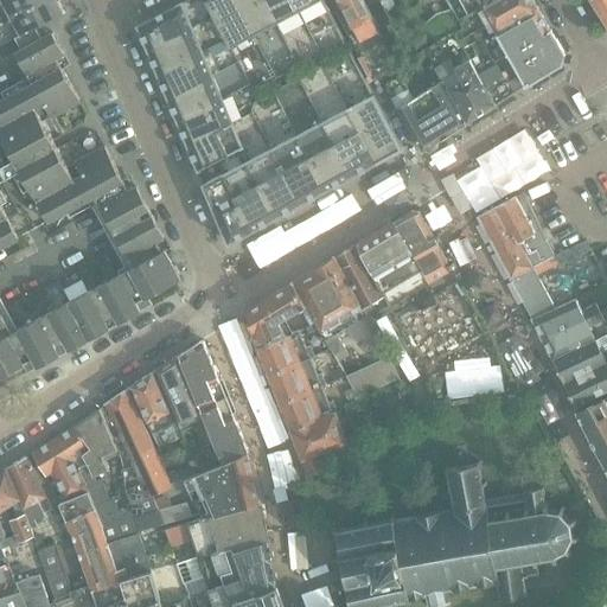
[(0,0),(0,45),(16,38),(34,27),(63,12),(56,0),(0,0)]
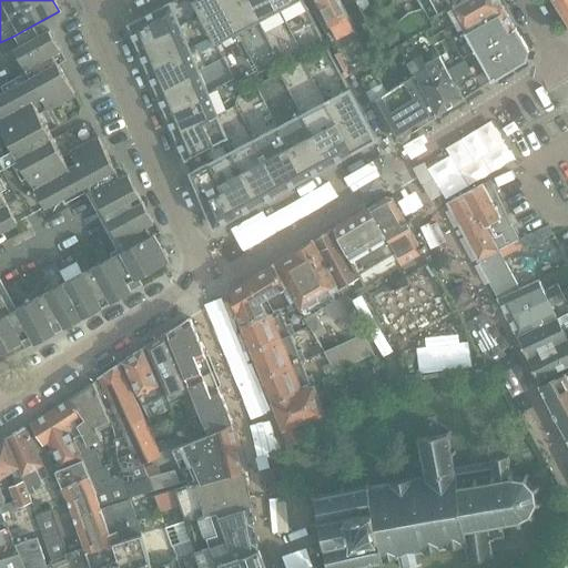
[(191,0),(174,0),(129,24),(148,72),(190,49),(211,37),(204,24),(191,0)]
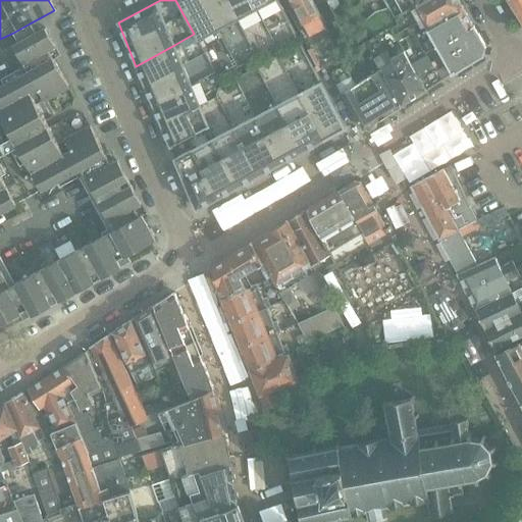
[(201,0),(175,0),(188,22),(194,34),(198,40),(217,30),(208,12),(201,0)]
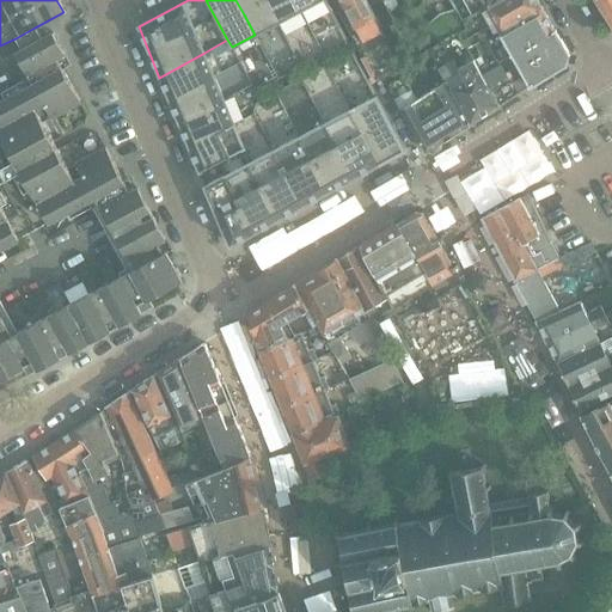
[(265,0),(236,0),(244,14),(255,35),(277,23),(267,2),(265,0)]
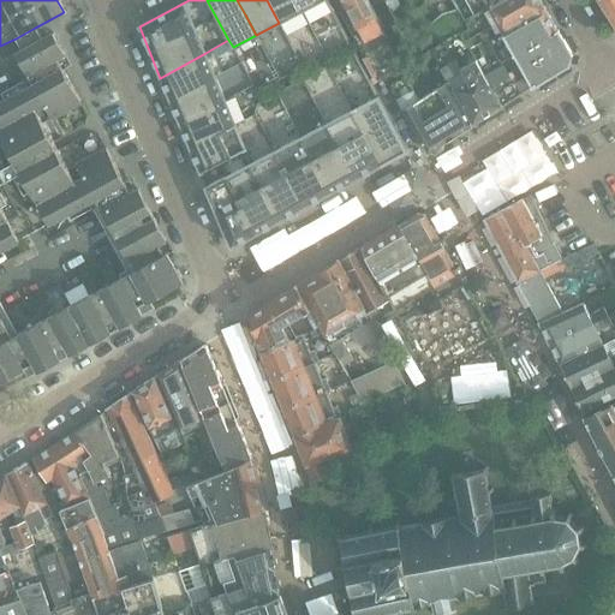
[(267,0),(268,3),(279,23),(302,11),(296,0),(267,0)]
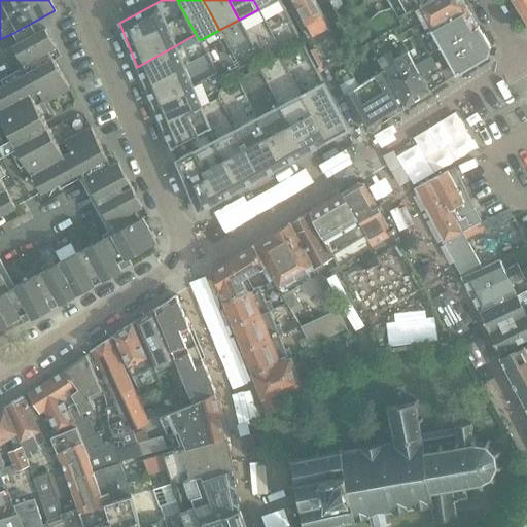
[(253,0),(258,9),(275,0),(253,0)]
